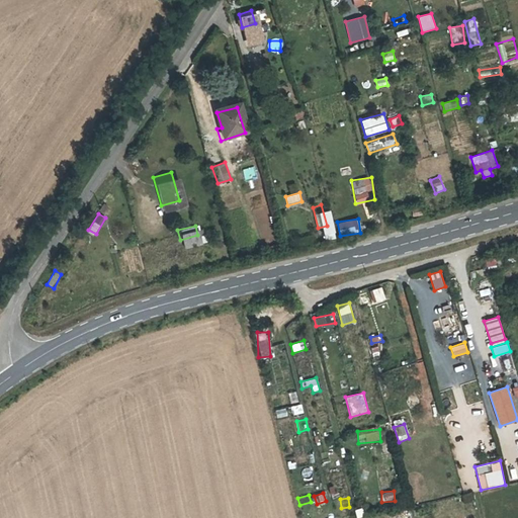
[(356,517),(364,515),(361,507),(354,509),(356,517)]
